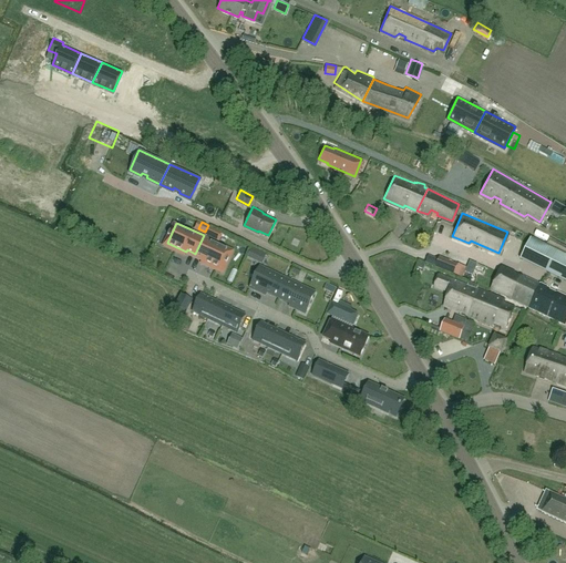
[(212,234),(215,228),(208,225),(205,232),(212,234)]
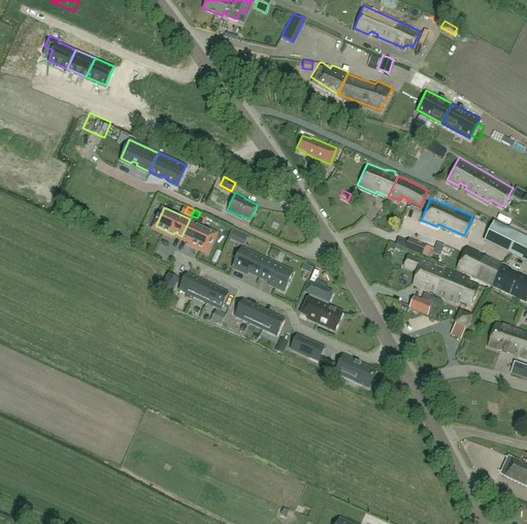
[(188,241),(206,250),(215,231),(190,219),(182,236),(189,239),(188,241)]
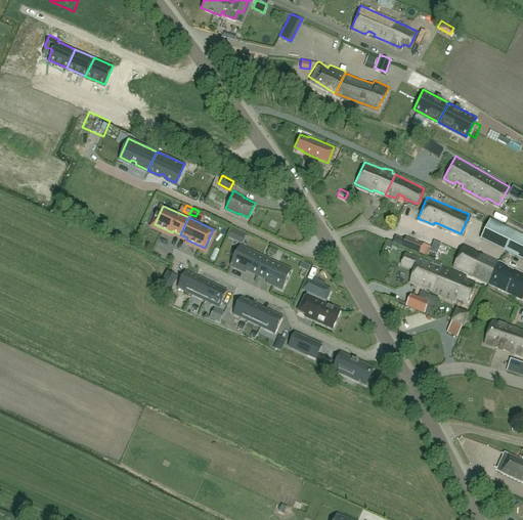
[(503,224),(522,233),(522,226),(505,218),(503,224)]
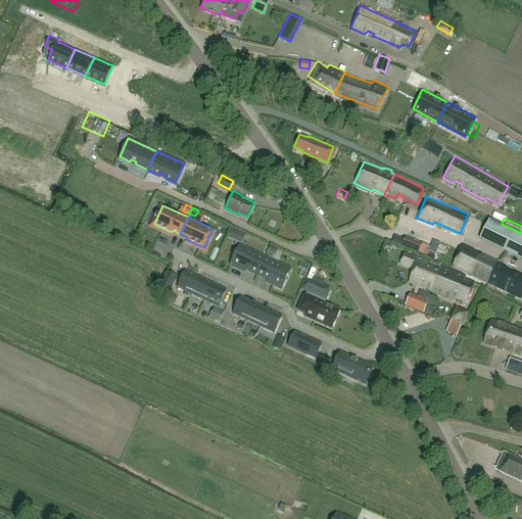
[(482,229),(478,239),(521,258),(521,235),(493,223),(489,232),(482,229)]
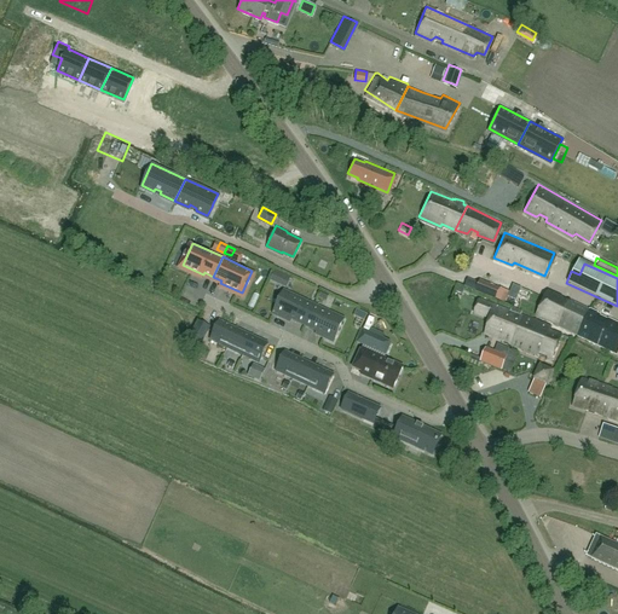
[(284,278),(287,272),(273,266),(270,274),(275,278),(276,274),(284,278)]
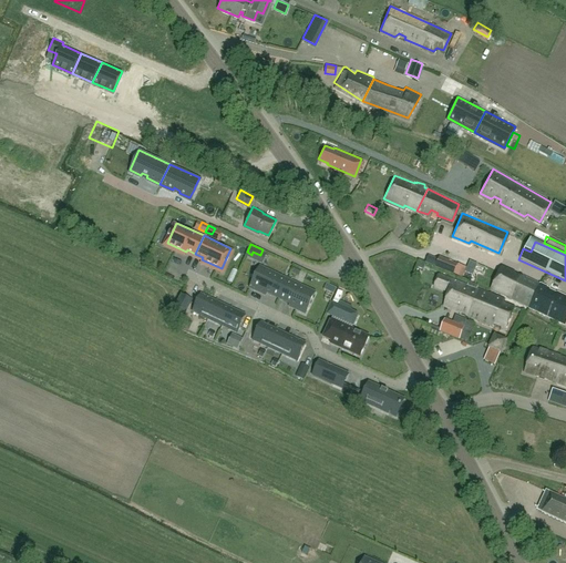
[(439,255),(434,264),(452,270),(455,262),(439,255)]
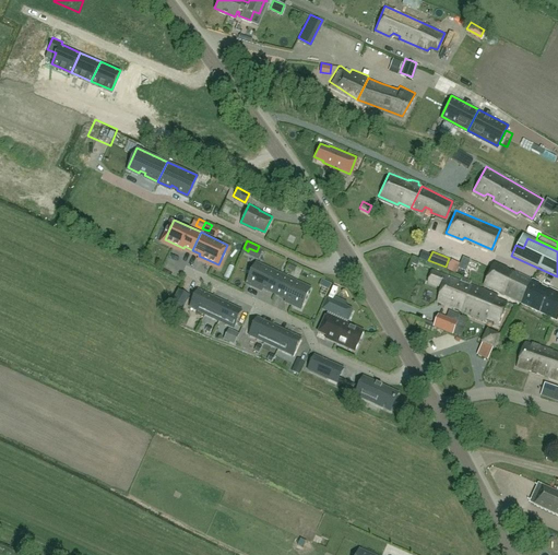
[(262,284),(273,290),(282,272),(256,260),(247,280),(261,286),(262,284)]
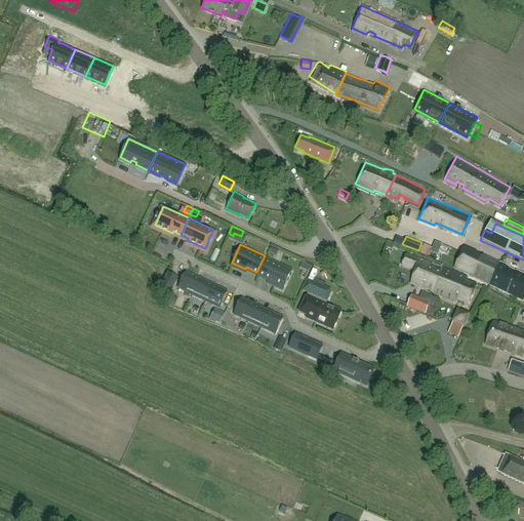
[(480,253),(475,251),(475,249),(464,244),(453,264),(470,272),(470,273),(521,298),(523,291),(523,272),(481,251),(480,253)]
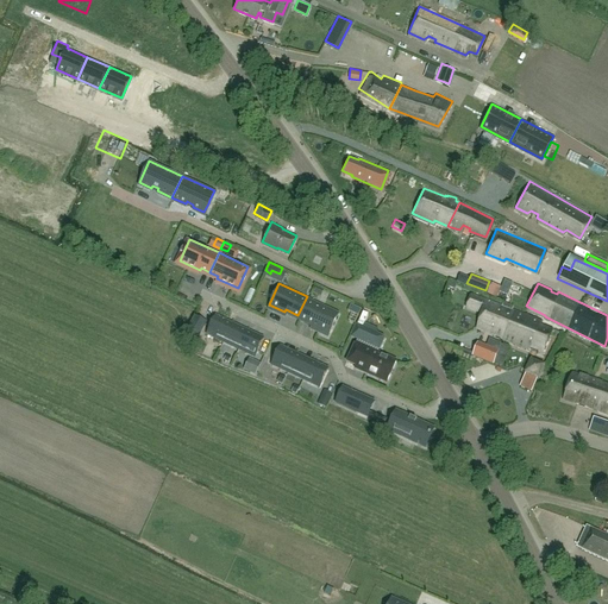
[(501,302),(470,290),(465,304),(480,310),(475,325),(499,334),(500,335),(512,307),(511,307),(512,303),(502,300),(501,301),(501,302)]
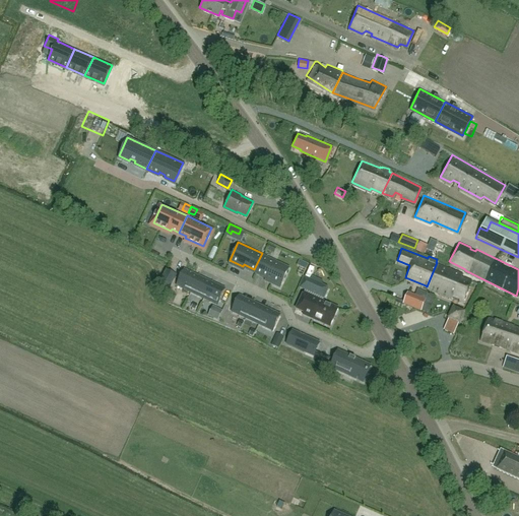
[(287,265),(262,253),(254,269),(266,275),(265,277),(279,283),(287,265)]
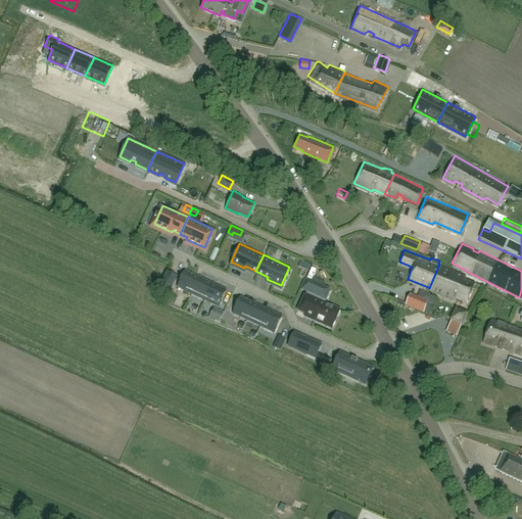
[(465,302),(470,288),(473,282),(473,280),(463,276),(464,274),(439,264),(429,288),(453,297),(453,295),(462,298),(461,300),(465,302)]
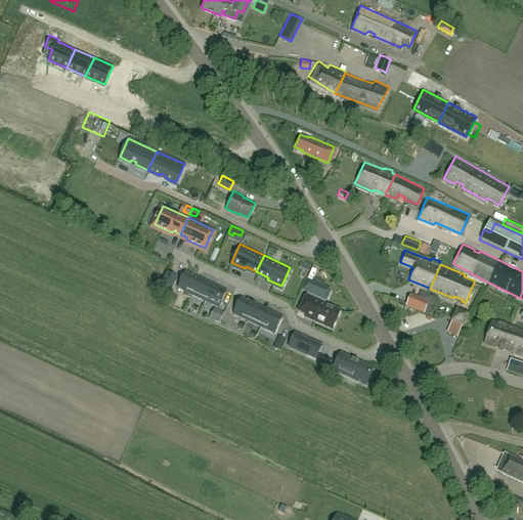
[(178,286),(191,292),(200,275),(185,269),(178,286)]
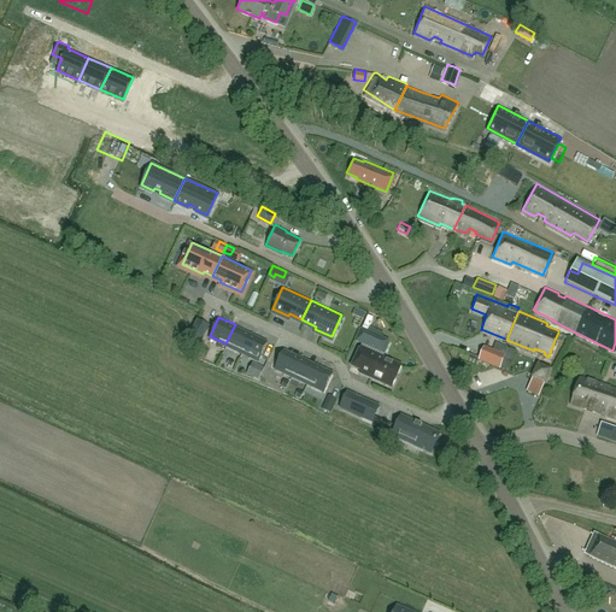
[(198,318),(191,333),(201,339),(209,323),(198,318)]
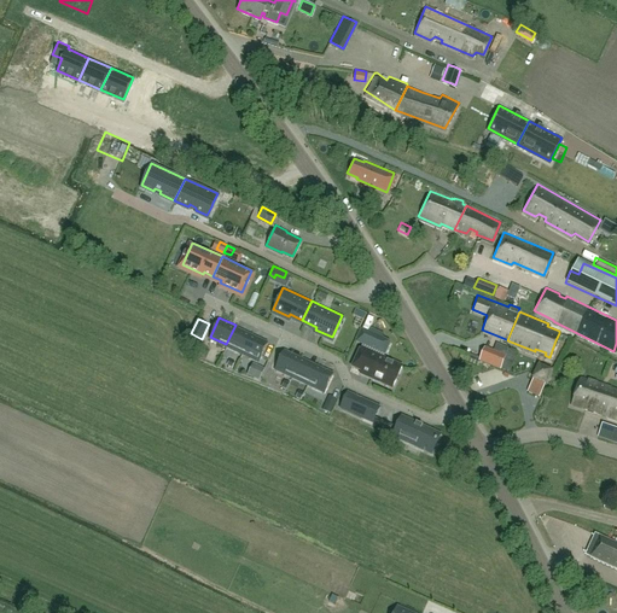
[(226,344),(242,351),(251,333),(236,325),(226,344)]
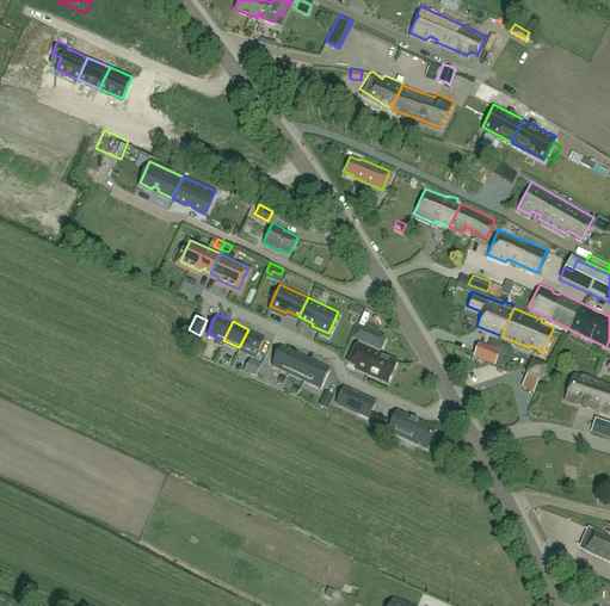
[(363,326),(358,338),(379,347),(384,335),(363,326)]
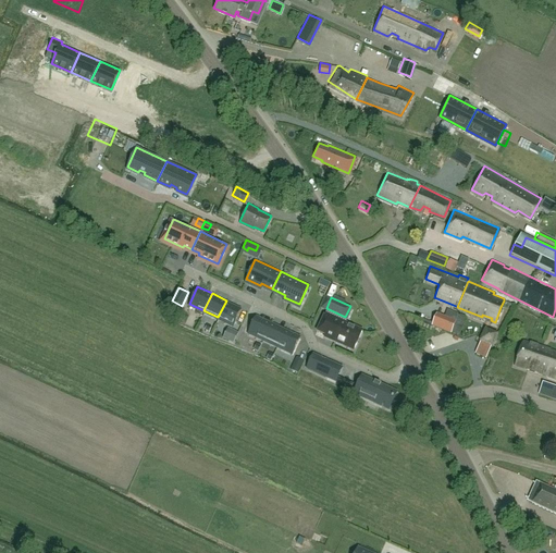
[(218,317),(233,323),(241,307),(226,300),(218,317)]
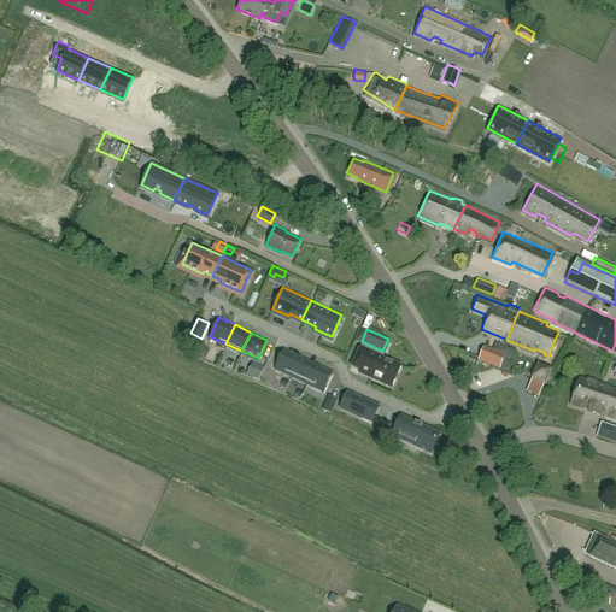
[(359,345),(351,363),(359,366),(358,370),(391,384),(400,363),(377,352),(376,353),(370,351),(370,349),(359,345)]
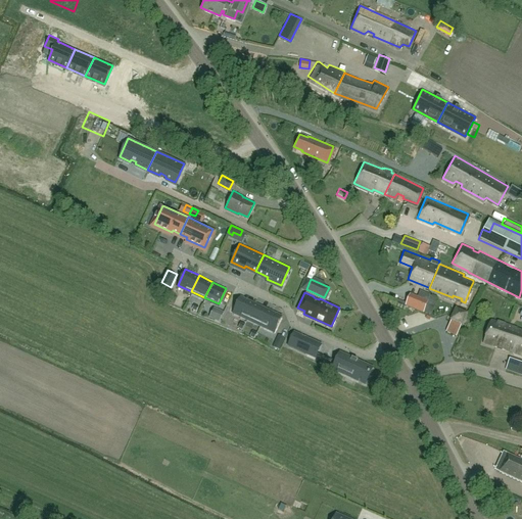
[(405,302),(423,310),(427,299),(409,292),(405,302)]
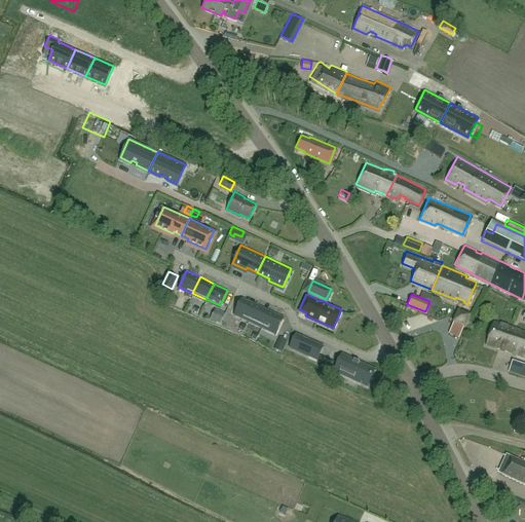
[(249,319),(256,303),(242,297),(234,312),(249,319)]
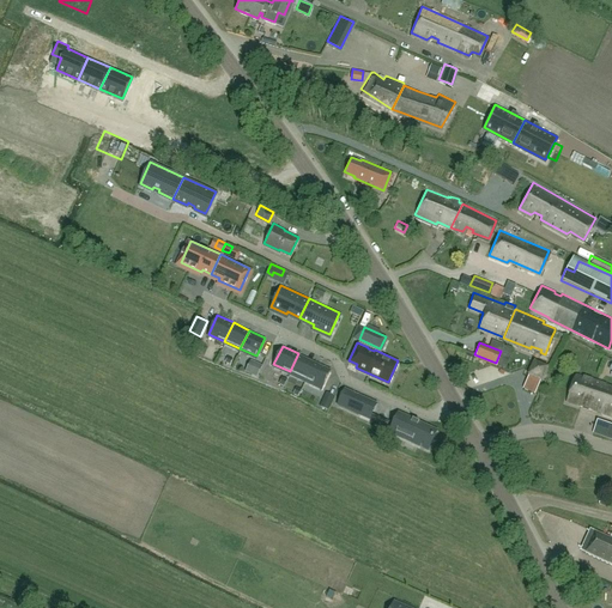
[(306,378),(314,360),(298,353),(290,371),(306,378)]
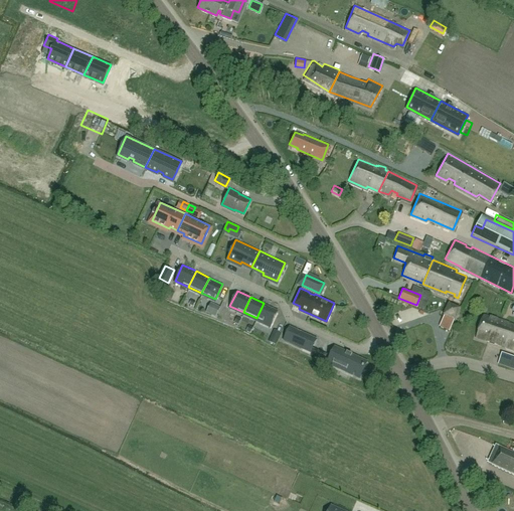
[(218,304),(209,299),(204,309),(213,313),(218,304)]
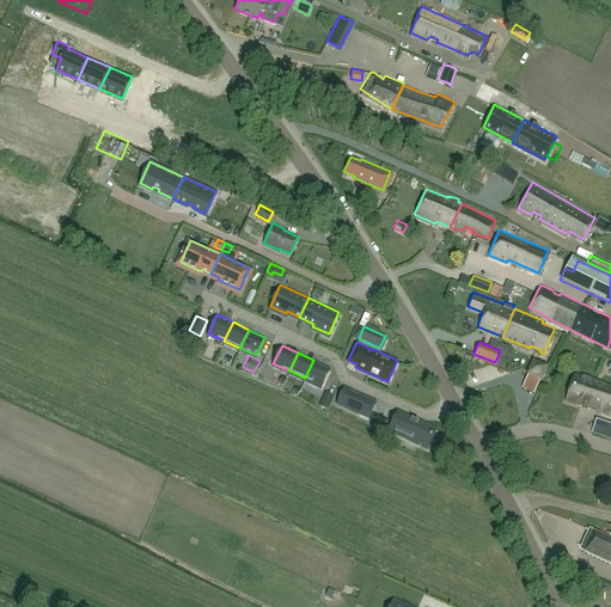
[(610,371),(610,368),(610,359),(605,356),(600,365),(610,371)]
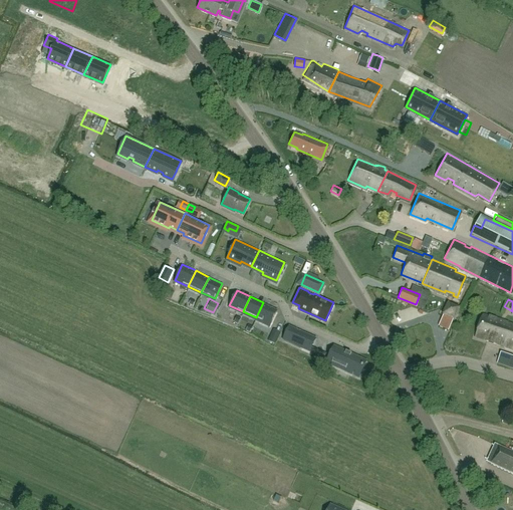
[(438,323),(448,327),(453,317),(454,317),(459,306),(448,301),(442,312),(443,312),(438,323)]
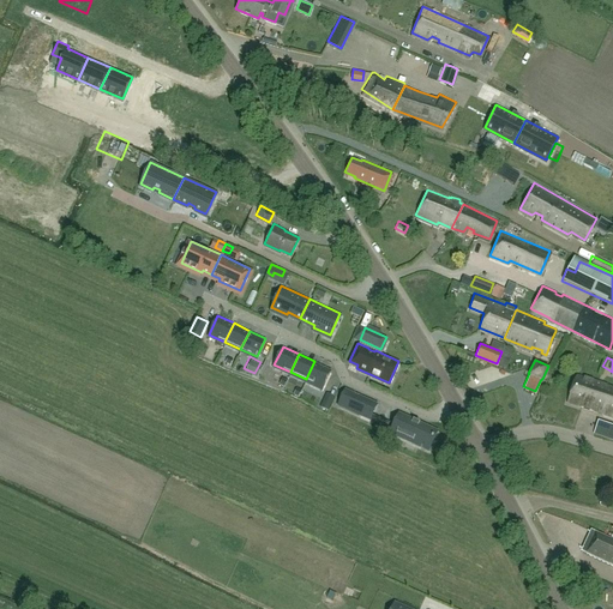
[(306,379),(322,387),(331,368),(314,361),(306,379)]
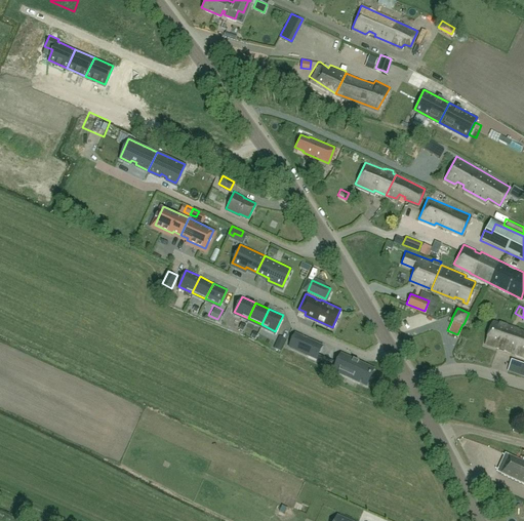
[(492,318),(484,342),(523,354),(523,327),(505,321),(505,322),(492,318)]
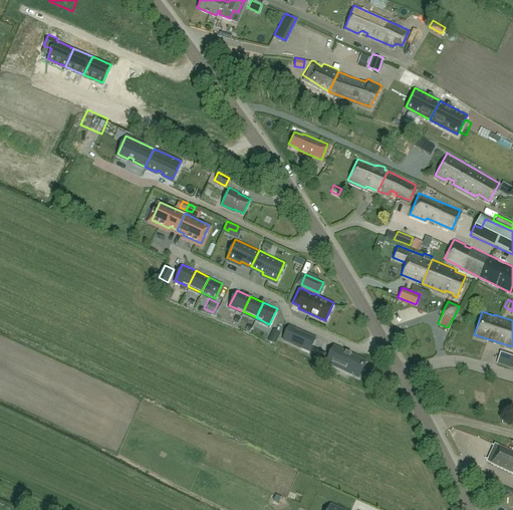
[(308,349),(314,336),(305,332),(296,328),(296,327),(289,324),(283,337),(308,349)]
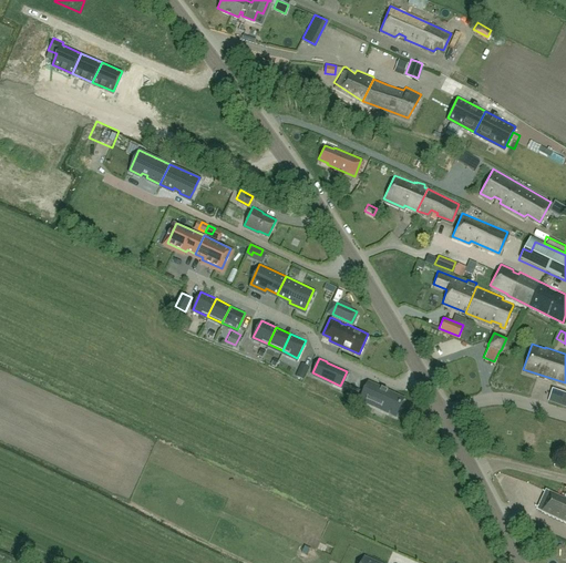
[(380,387),(368,381),(360,397),(374,403),(376,402),(384,407),(383,408),(394,412),(399,405),(400,402),(402,397),(387,389),(386,389),(381,387),(380,387)]
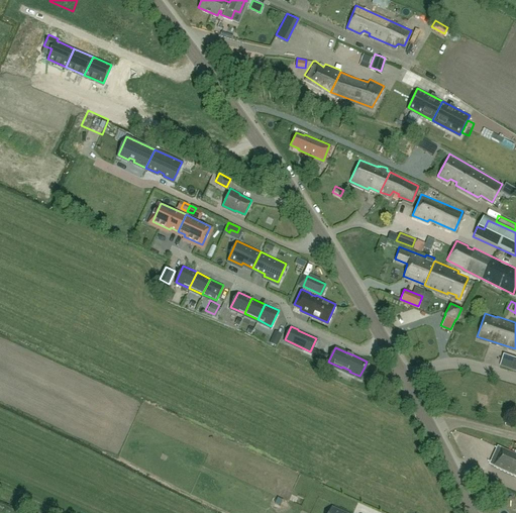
[(515,452),(501,445),(493,463),(515,474),(515,452)]
